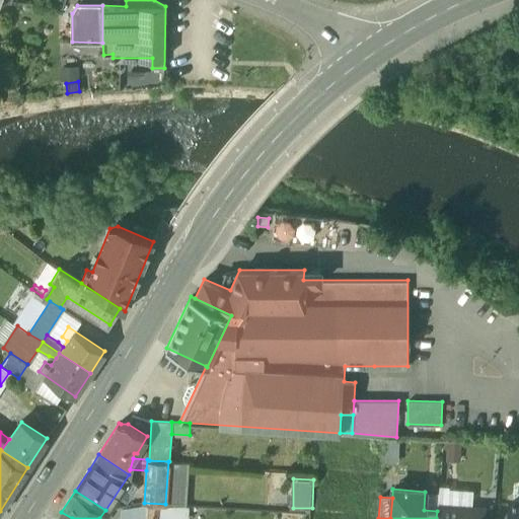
[(518,518),(518,502),(512,502),(510,518),(518,518)]
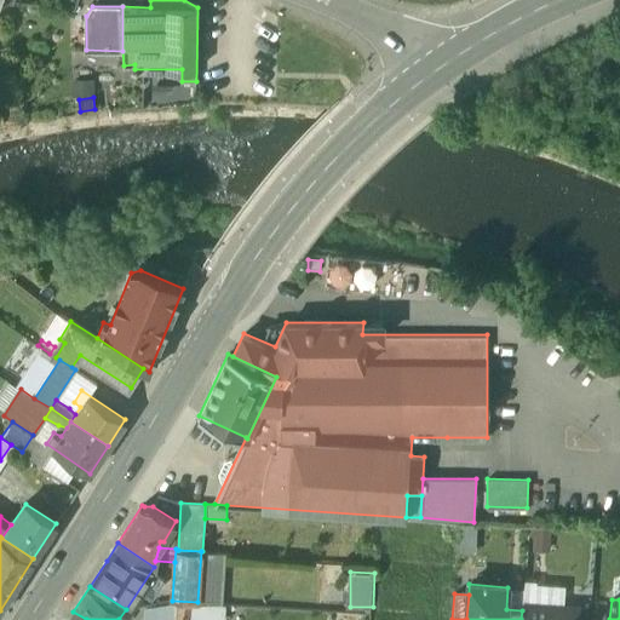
[(195,619),(197,602),(172,601),(171,619),(195,619)]
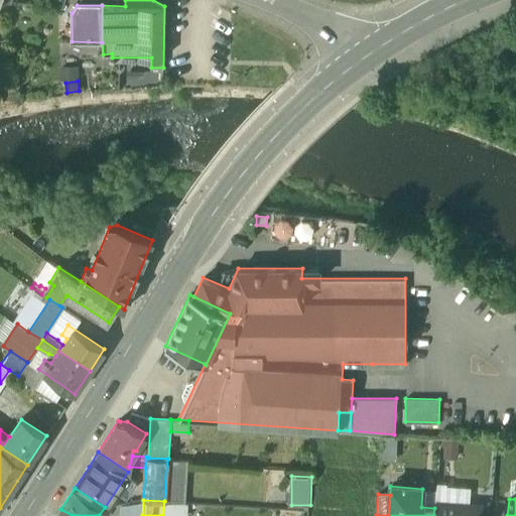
[(468,515),(470,505),(435,503),(434,508),(433,515),(468,515)]
